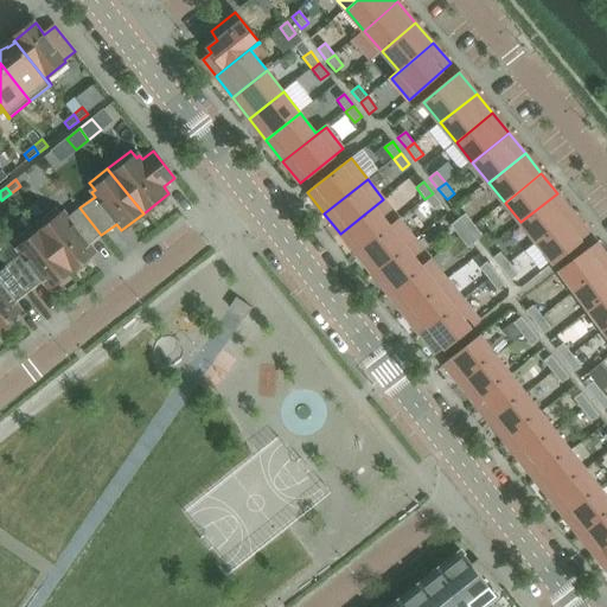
[(441,204),(433,193),(425,199),(434,210),(441,204)]
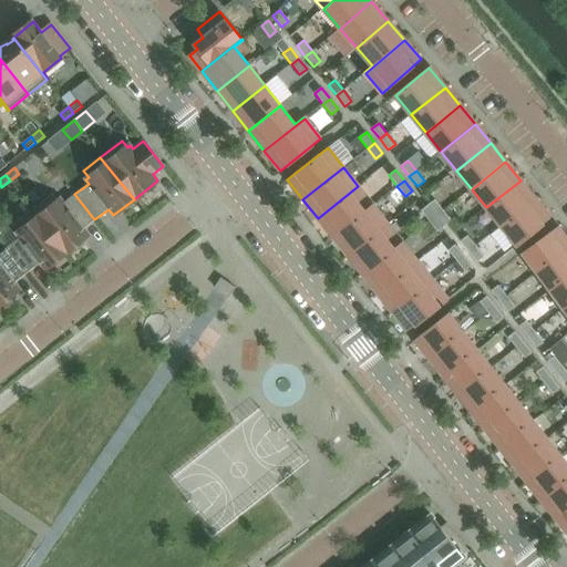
[(502,226),(535,199),(521,181),(486,207),(502,226)]
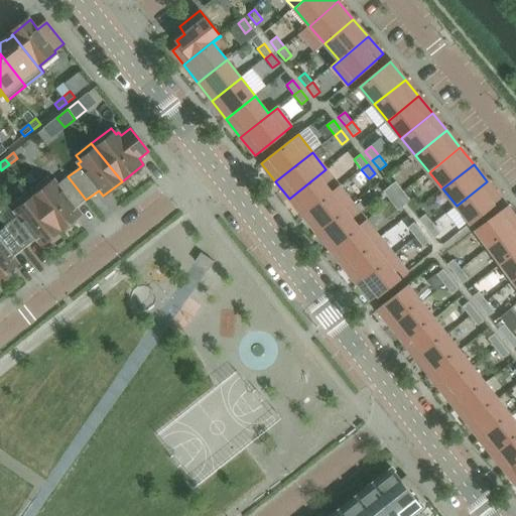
[(302,216),(340,186),(326,169),(289,199),(302,216)]
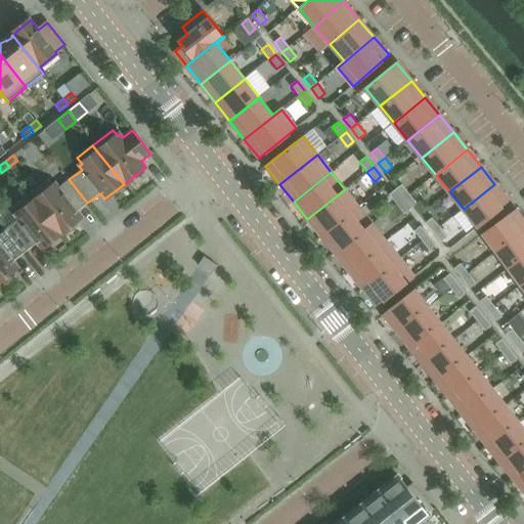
[(87,203),(69,179),(58,187),(56,184),(53,186),(48,180),(30,194),(60,233),(82,217),(77,211),(87,203)]
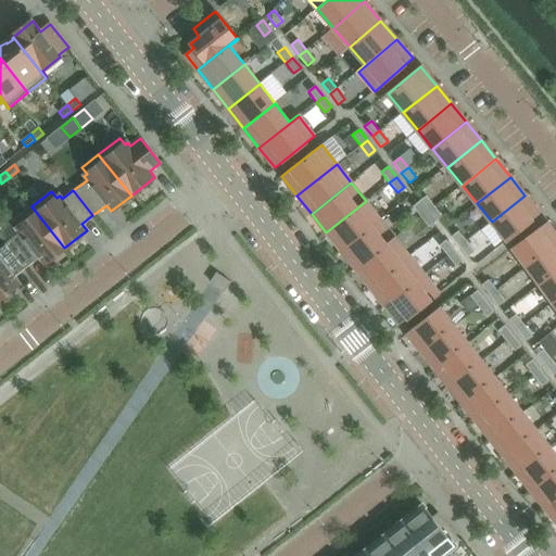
[(434,206),(427,196),(419,201),(428,212),(434,206)]
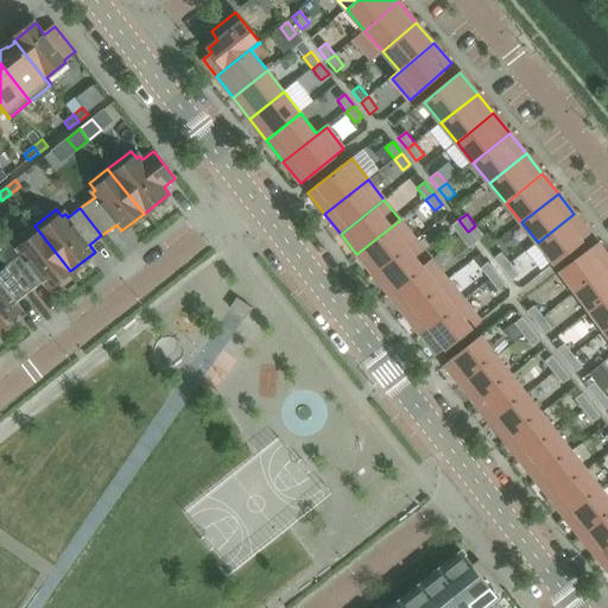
[(555,264),(590,234),(574,214),(538,242),(555,264)]
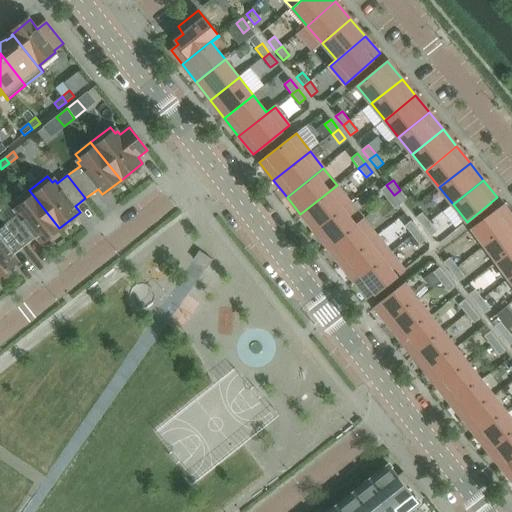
[(314,231),(350,202),(337,185),(300,214),(314,231)]
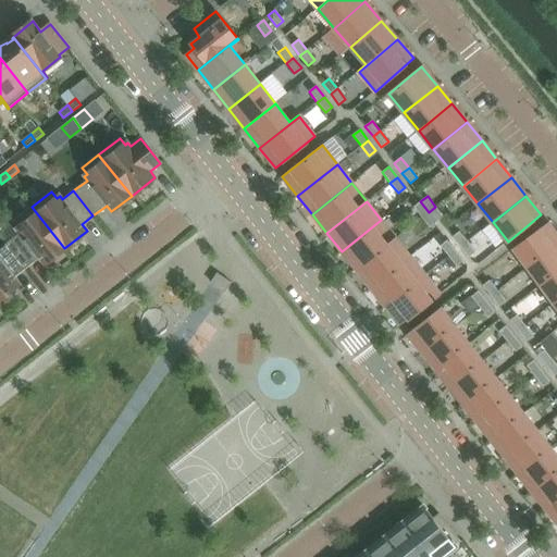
[(429,212),(420,201),(413,207),(421,217),(429,212)]
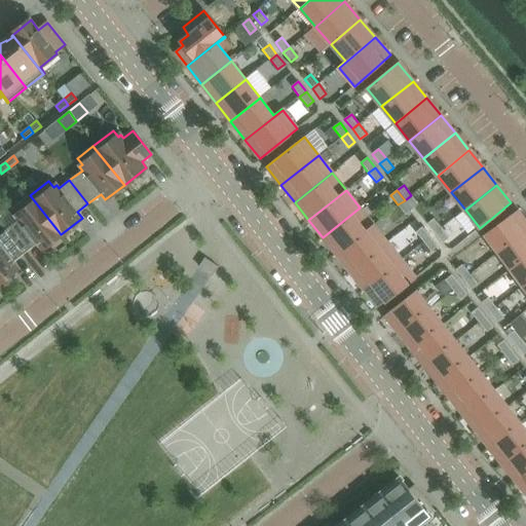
[(30,195),(12,209),(17,215),(15,217),(19,221),(6,230),(25,254),(37,245),(41,250),(61,234),(30,195)]
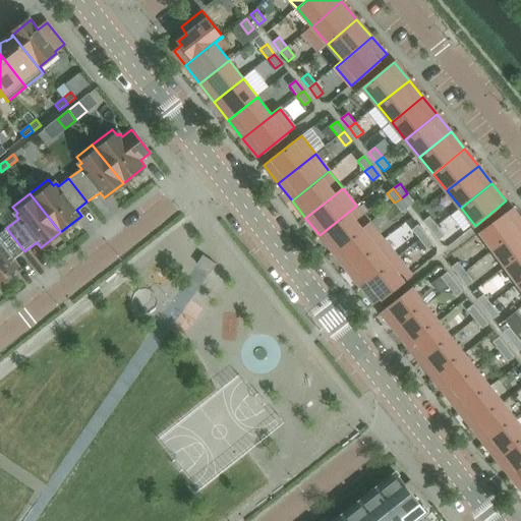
[(414,203),(407,193),(401,198),(408,208),(414,203)]
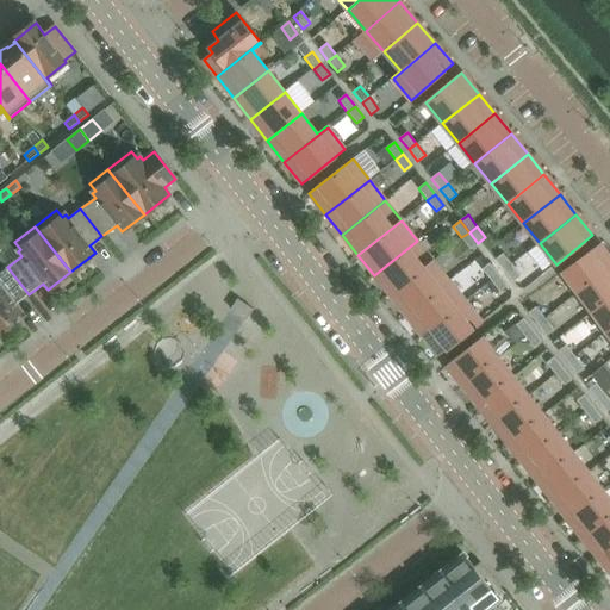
[(478,243),(470,232),(461,237),(471,249),(478,243)]
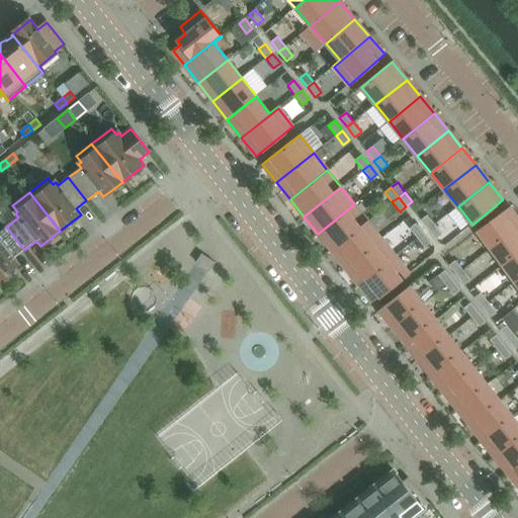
[(331,251),(367,222),(354,204),(318,234),(331,251)]
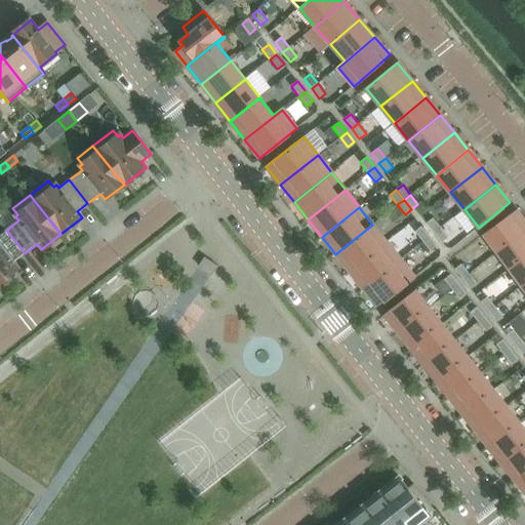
[(497,252),(524,231),(524,221),(517,210),(484,234),(497,252)]
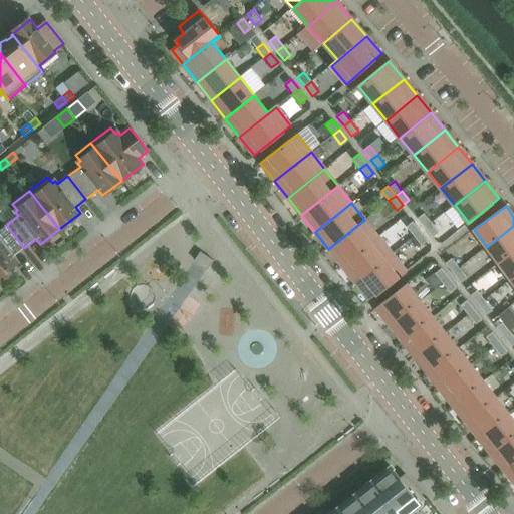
[(431,223),(424,214),(418,219),(425,228),(431,223)]
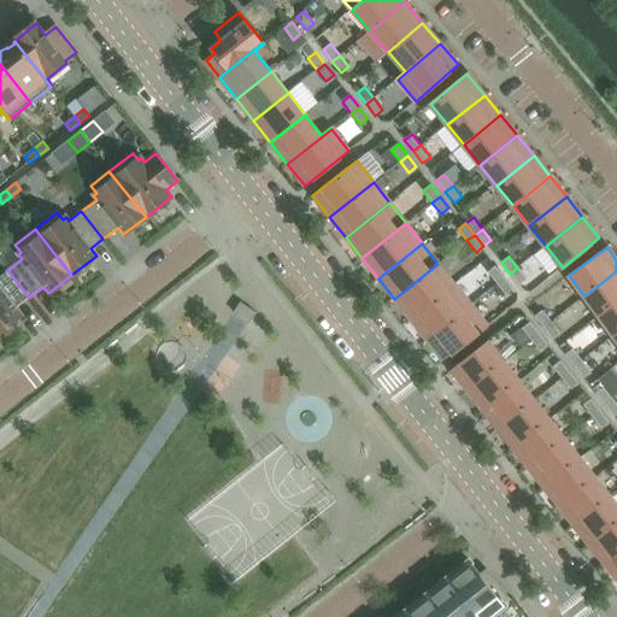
[(410,319),(454,285),(438,264),(394,299),(410,319)]
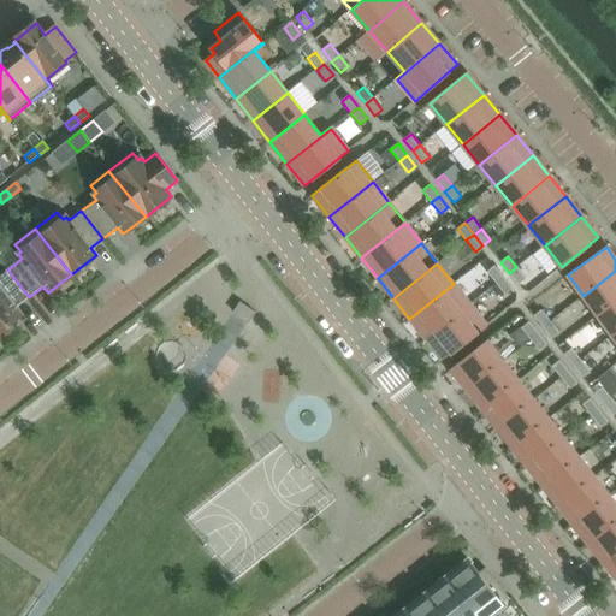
[(503,277),(495,266),(487,272),(496,283),(503,277)]
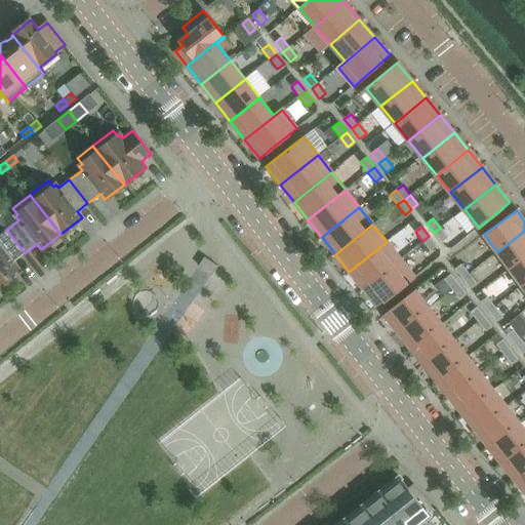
[(448,238),(440,228),(434,233),(442,242),(448,238)]
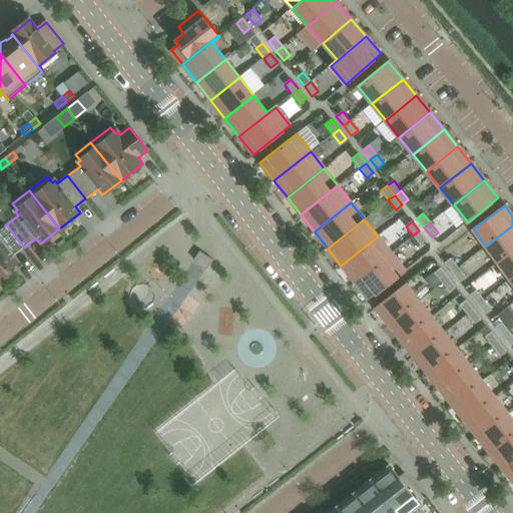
[(24,247),(6,224),(0,228),(0,275),(17,262),(13,255),(24,247)]
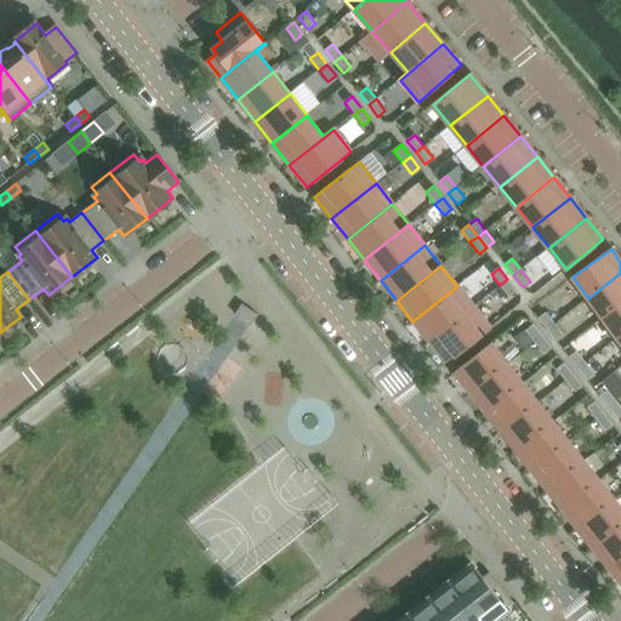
[(603,318),(620,303),(620,273),(588,298),(603,318)]
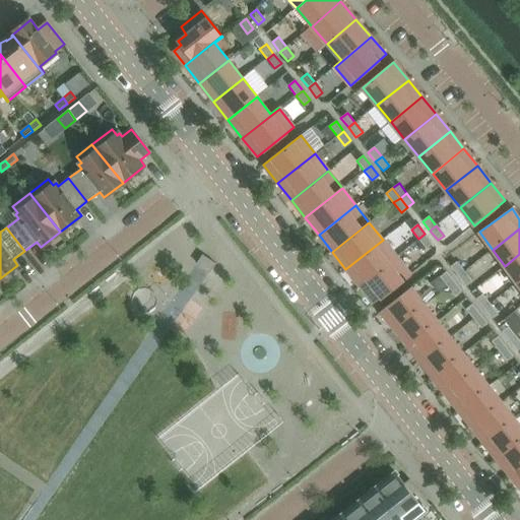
[(433,244),(425,234),(418,239),(427,249),(433,244)]
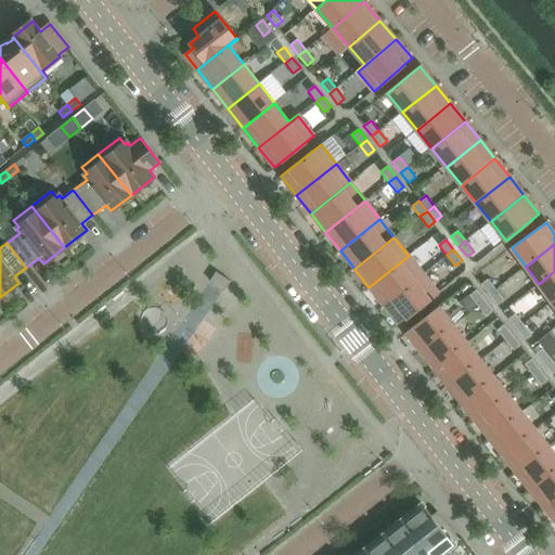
[(384,306),(423,274),(409,256),(369,287),(384,306)]
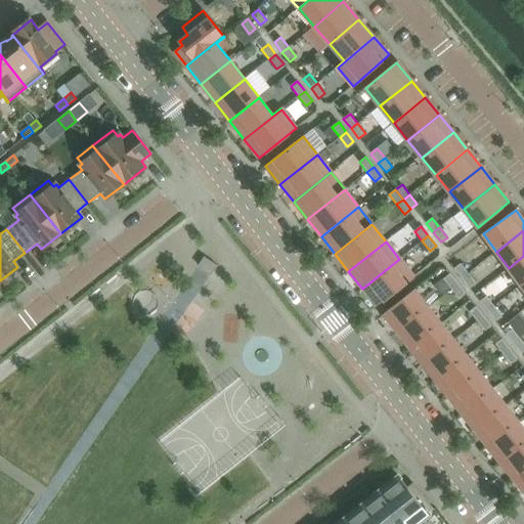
[(521,285),(523,282),(523,256),(509,268),(521,285)]
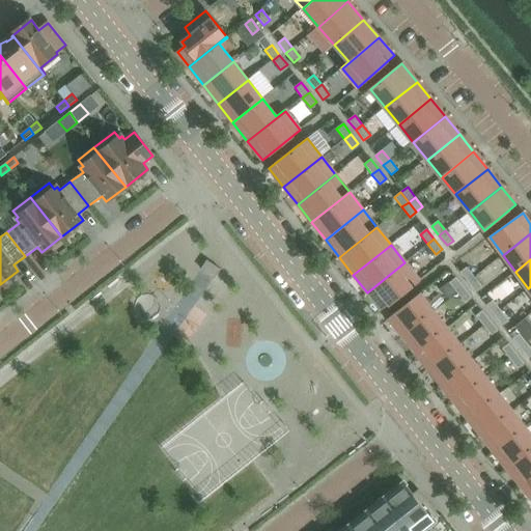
[(206,260),(200,270),(214,279),(220,270),(206,260)]
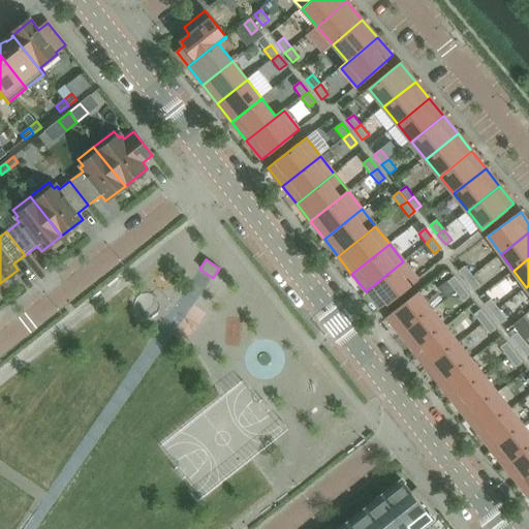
[(380,309),(417,280),(403,261),(366,291),(380,309)]
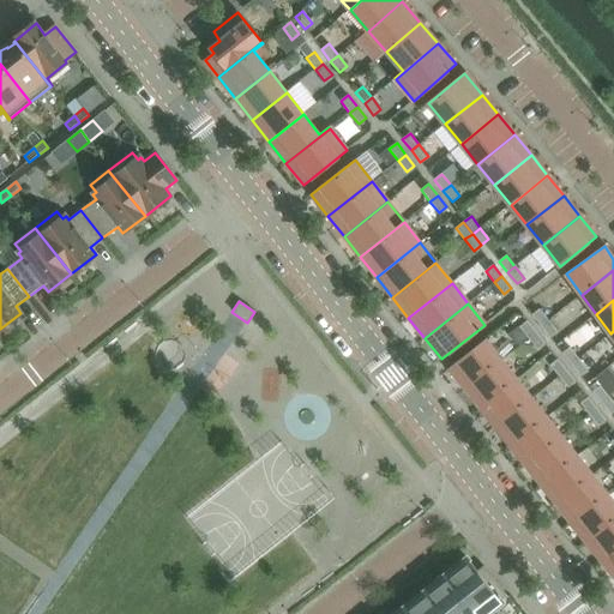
[(548,320),(540,309),(531,315),(541,326),(548,320)]
